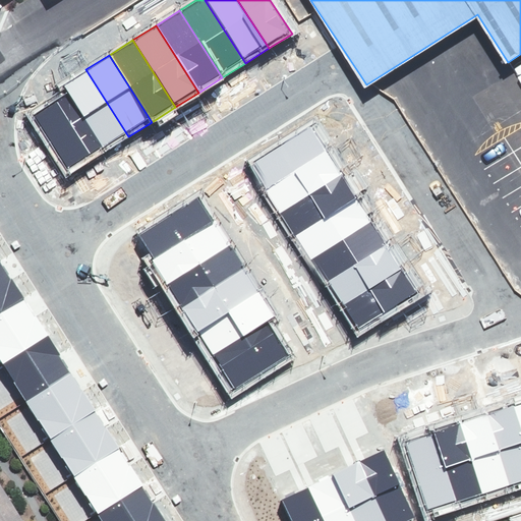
[(85,69),(62,84),(68,92),(106,152),(128,136),(85,69)]
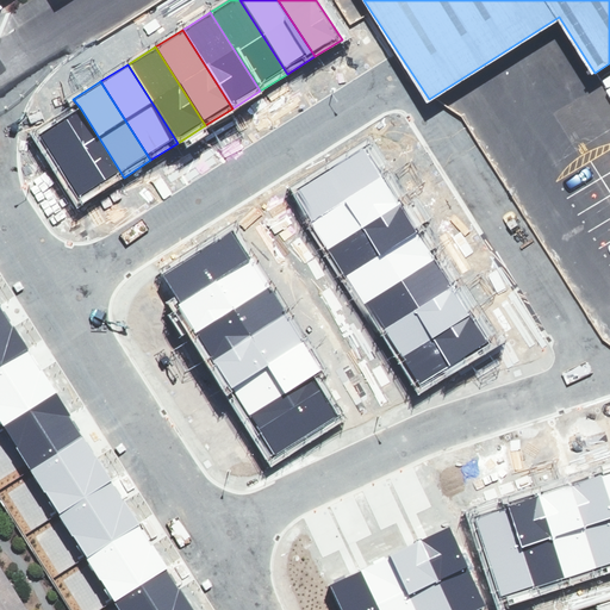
[(79,206),(124,178),(80,107),(35,136),(79,206)]
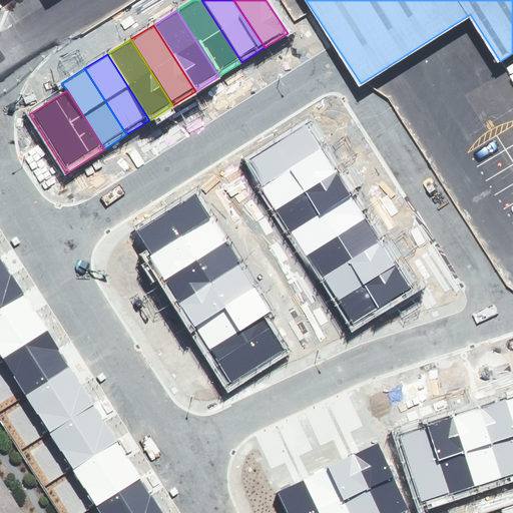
[(307,120),(245,158),(261,182),(321,144),(307,120)]
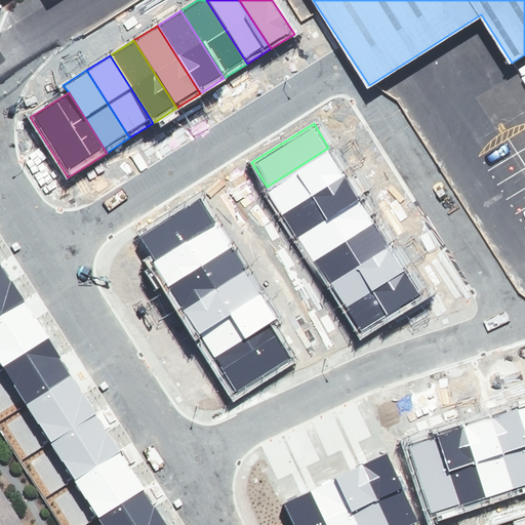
[(328,148),(267,187),(282,211),(345,172),(328,148)]
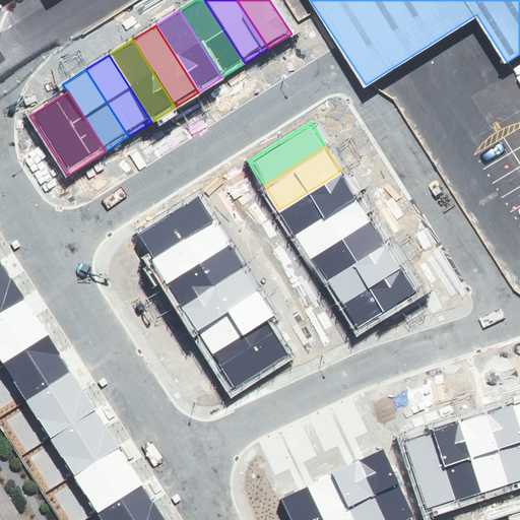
[(341,171),(279,209),(295,234),(355,195),(341,171)]
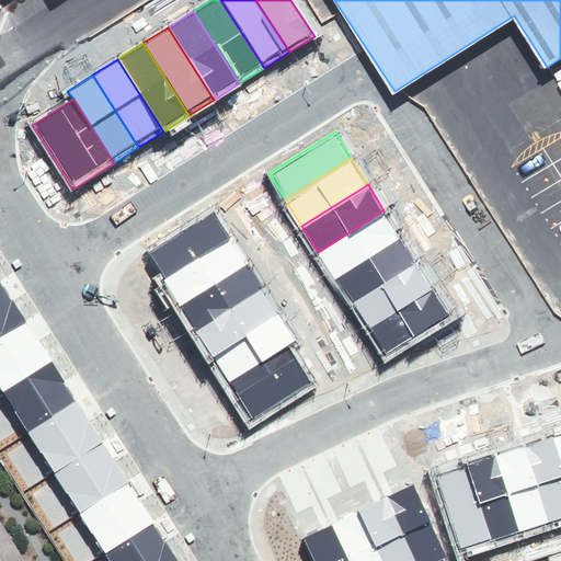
[(210,210),(144,253),(162,281),(229,239),(210,210)]
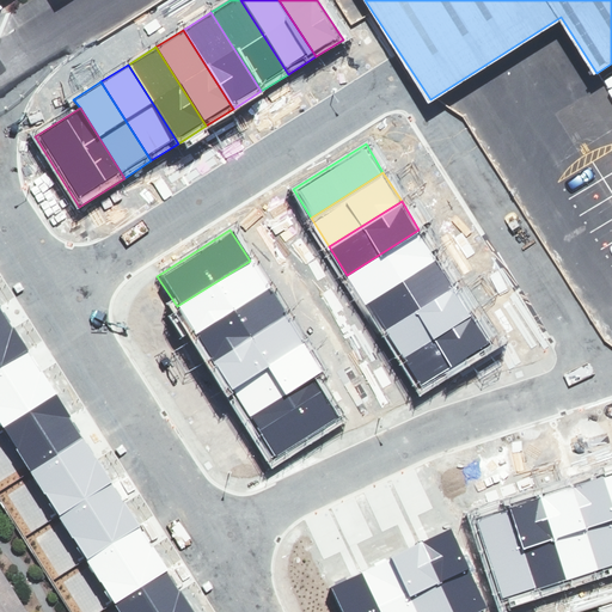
[(418,230),(347,275),(365,303),(436,258),(418,230)]
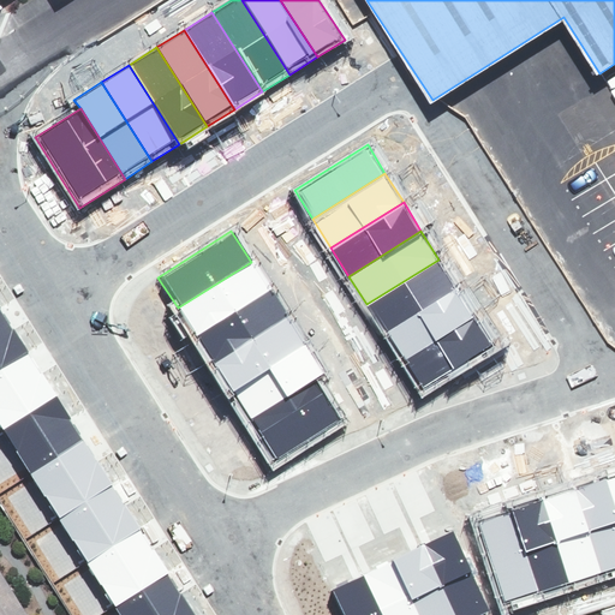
[(439,260),(366,304),(384,333),(457,288),(439,260)]
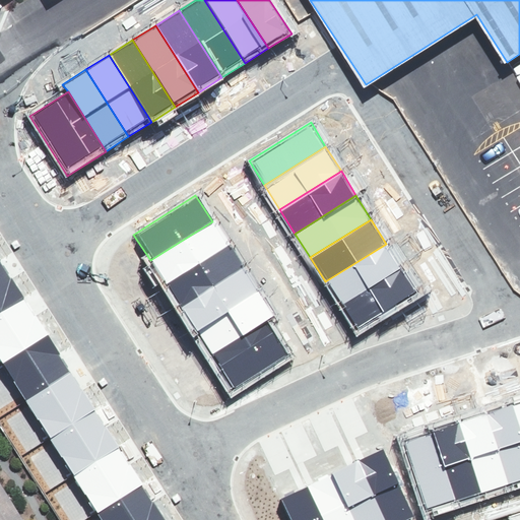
[(212,221),(150,260),(167,286),(229,247),(212,221)]
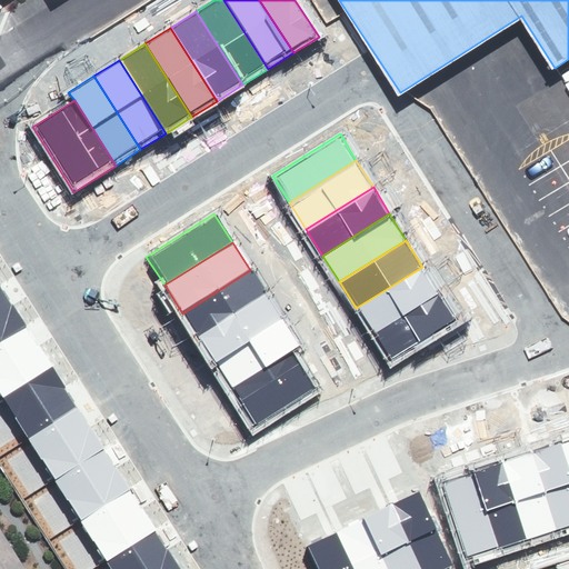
[(422,267),(356,308),(372,335),(439,293),(422,267)]
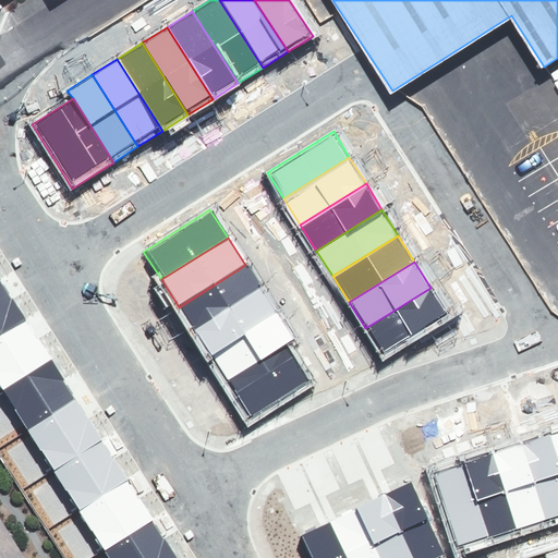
[(245,265),(179,307),(193,328),(259,287),(245,265)]
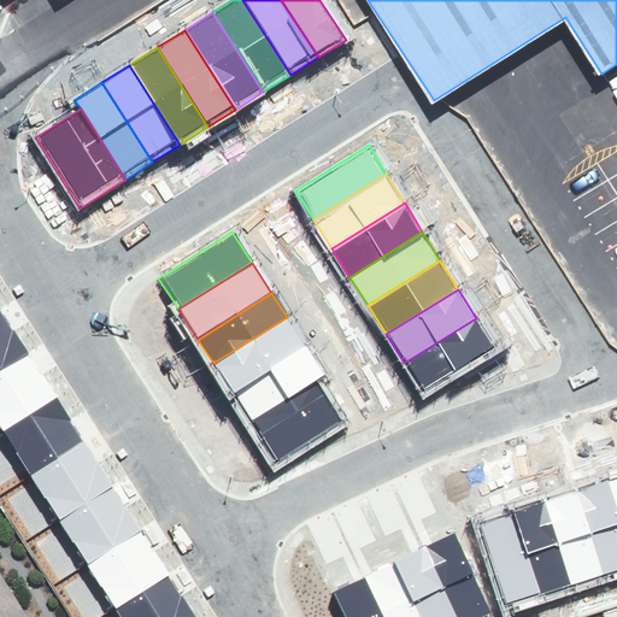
[(0,369),(27,353),(0,311),(0,369)]
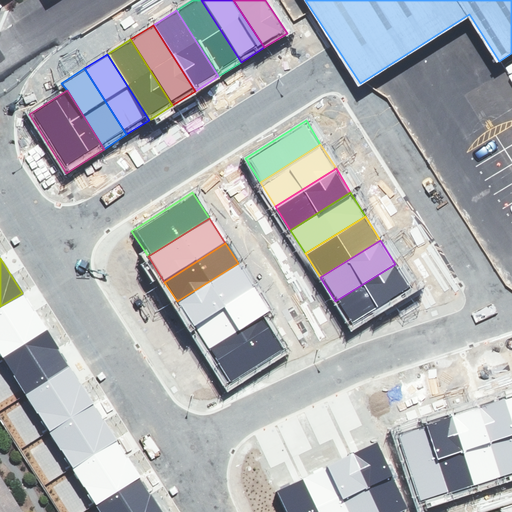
[(238,263),(177,301),(193,327),(254,289),(238,263)]
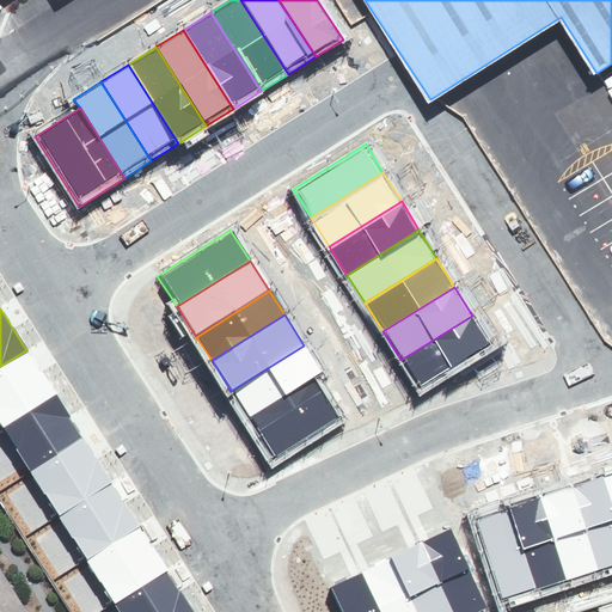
[(472,316),(401,360),(418,389),(490,343),(472,316)]
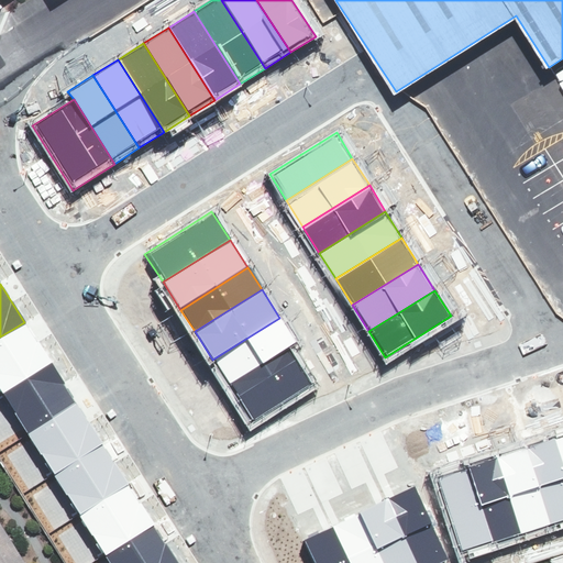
[(279,318),(212,360),(229,385),(289,348),(296,342),(279,318)]
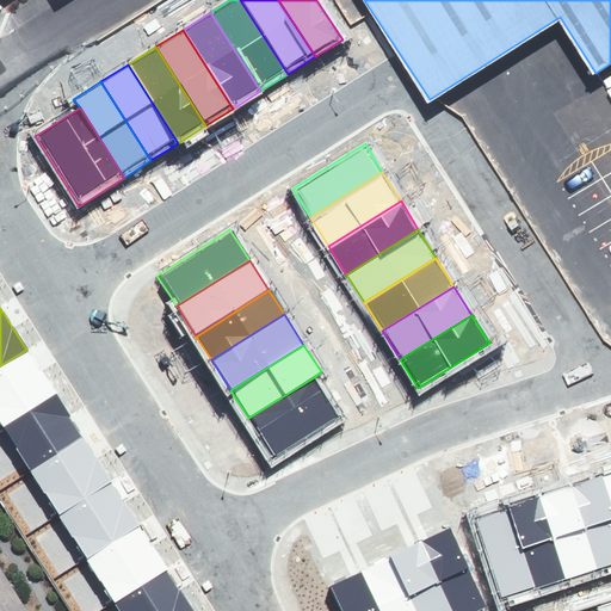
[(0,365),(0,423),(2,426),(54,394),(26,350),(0,365)]
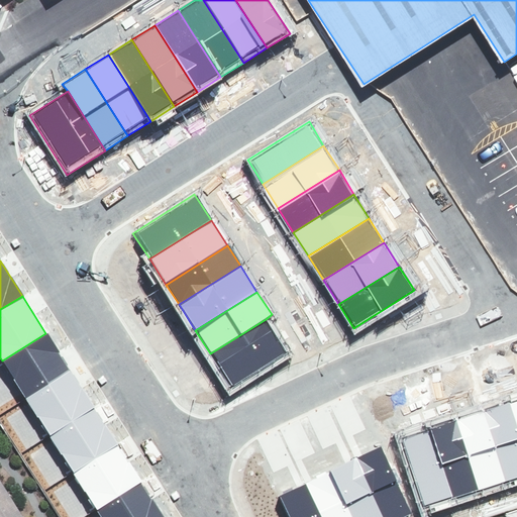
[(266,319),(210,353),(233,389),(288,354),(266,319)]
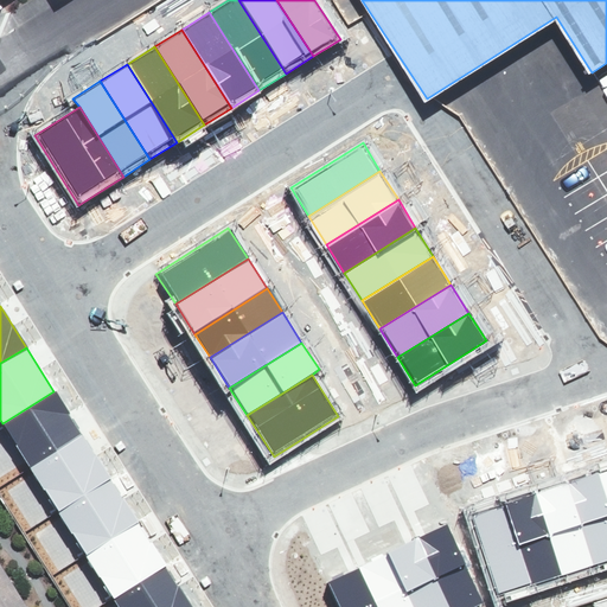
[(2,423),(30,467),(82,435),(53,391),(2,423)]
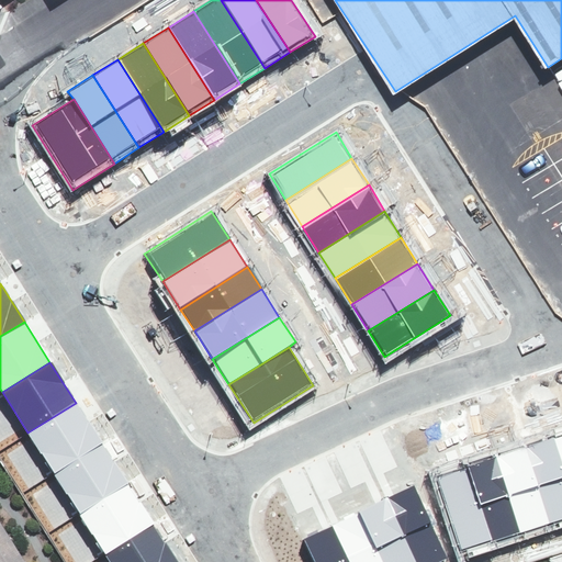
[(27,433),(54,473),(101,444),(76,403),(27,433)]
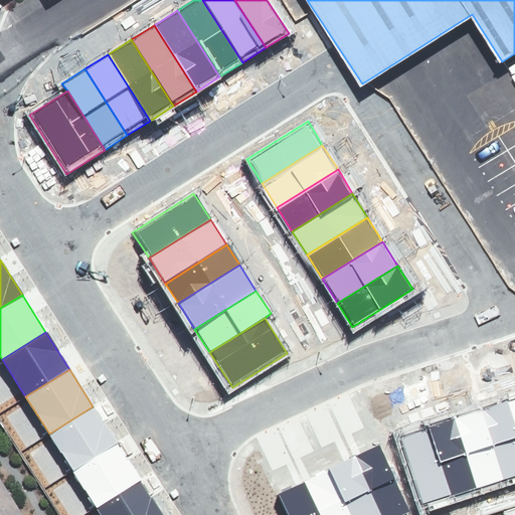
[(514,395),(504,399),(514,431),(514,395)]
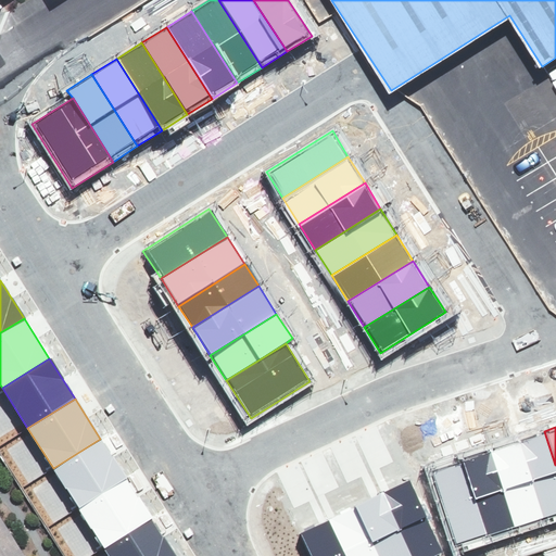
[(555,465),(544,431),(516,441),(542,518),(555,513),(555,465)]
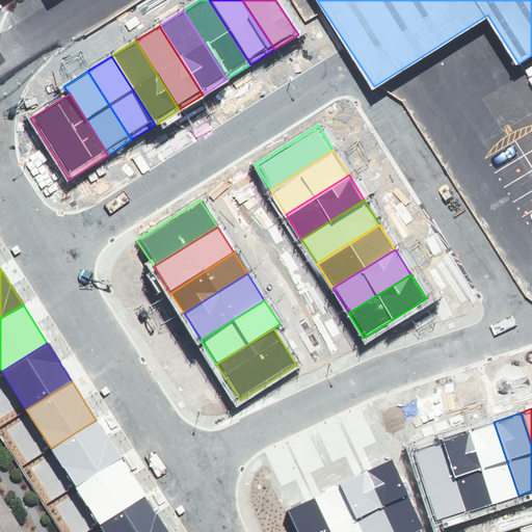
[(51,448),(76,486),(121,458),(96,420),(51,448)]
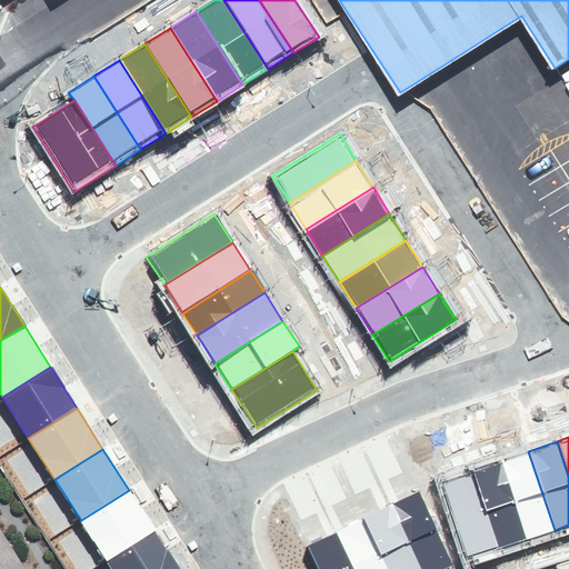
[(528,451),(499,460),(525,540),(555,530),(528,451)]
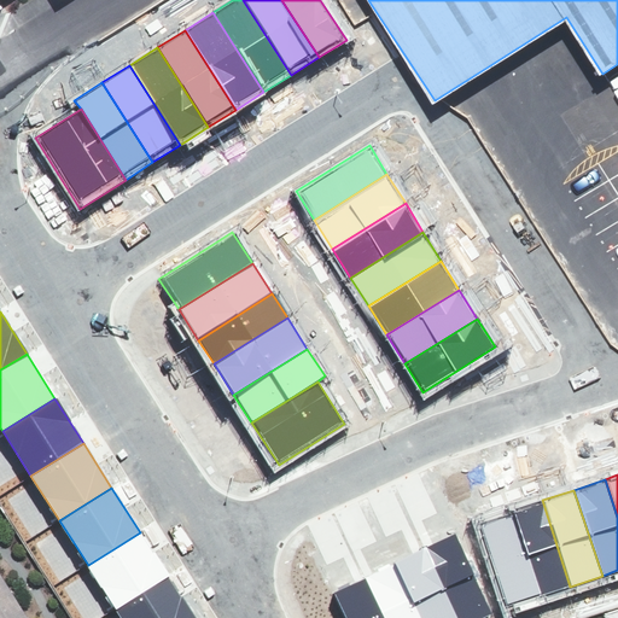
[(542,500),(509,511),(538,598),(570,587),(542,500)]
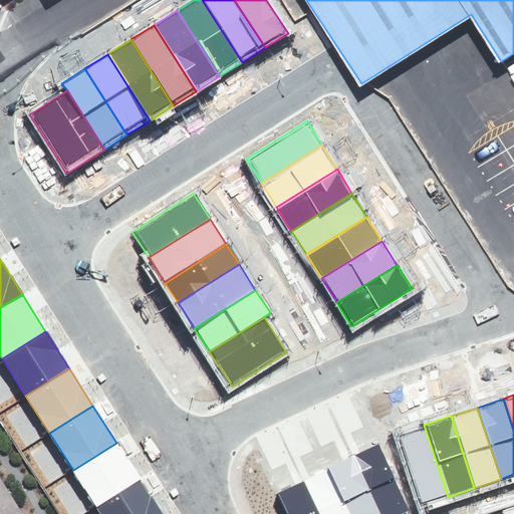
[(424,425),(398,434),(421,505),(448,497),(424,425)]
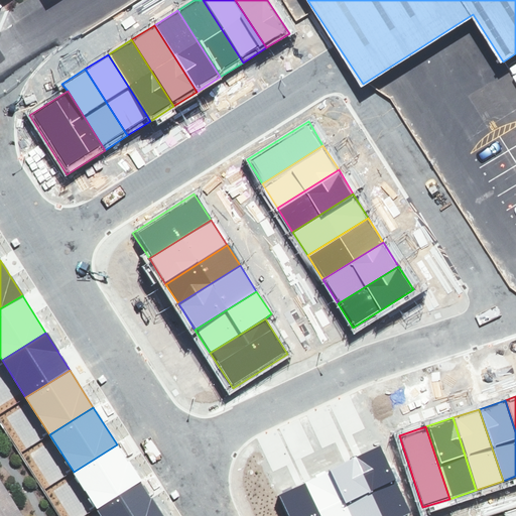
[(74,472),(97,509),(141,482),(117,444),(74,472)]
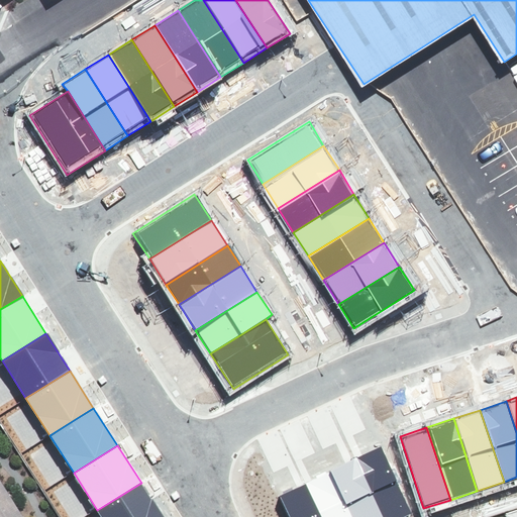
[(400,516),(415,510),(384,445),(357,457),(386,516),(400,516)]
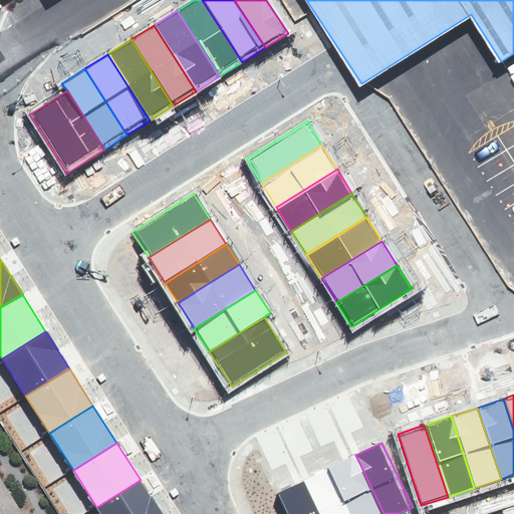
[(383,513),(355,455),(329,468),(351,513),(383,513)]
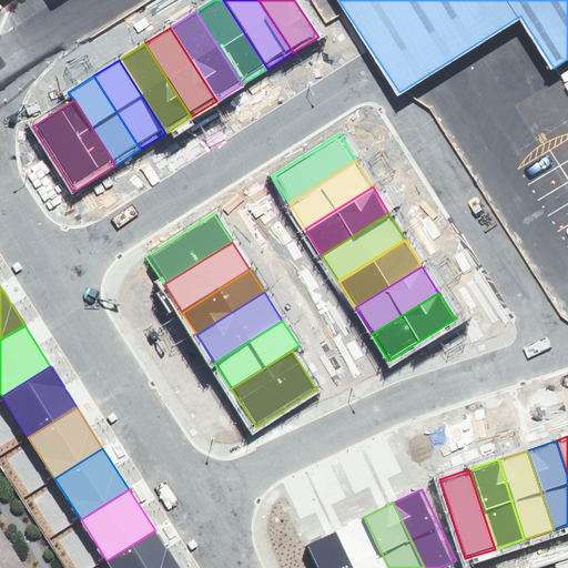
[(388,567),(364,517),(335,530),(353,567),(388,567)]
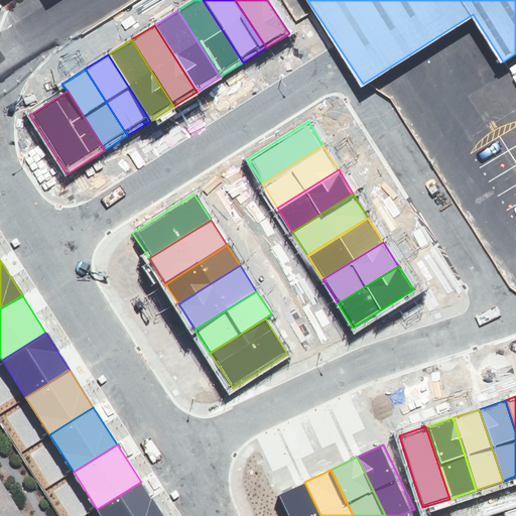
[(0,515),(24,515),(0,476),(0,515)]
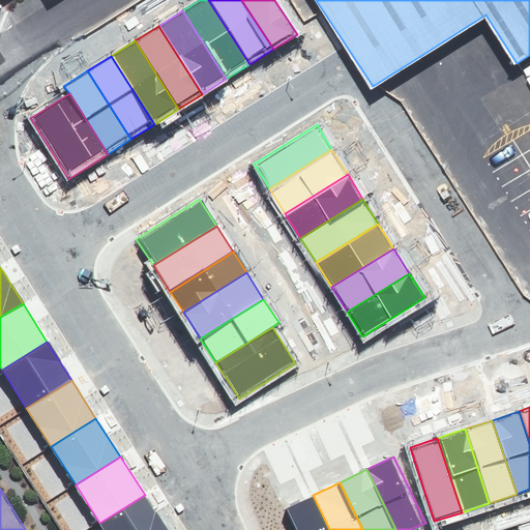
[(99,523),(104,529),(167,529),(145,495),(99,523)]
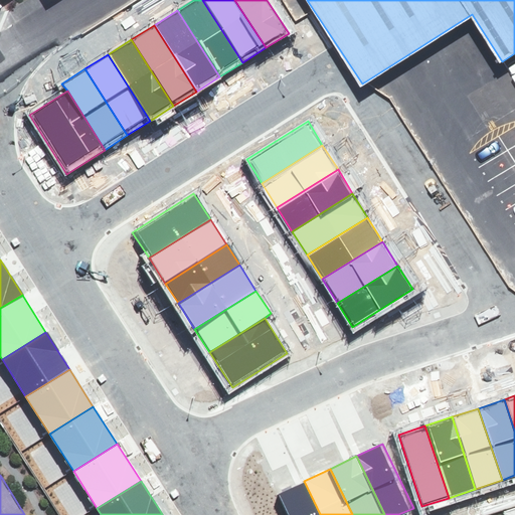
[(320,514),(304,481),(279,493),(289,514),(320,514)]
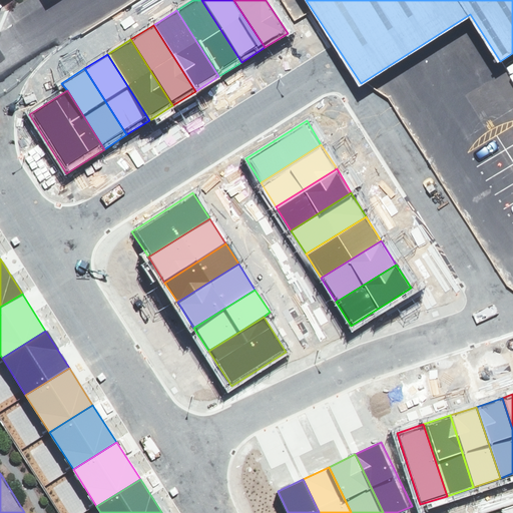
All buildings are outlined.
